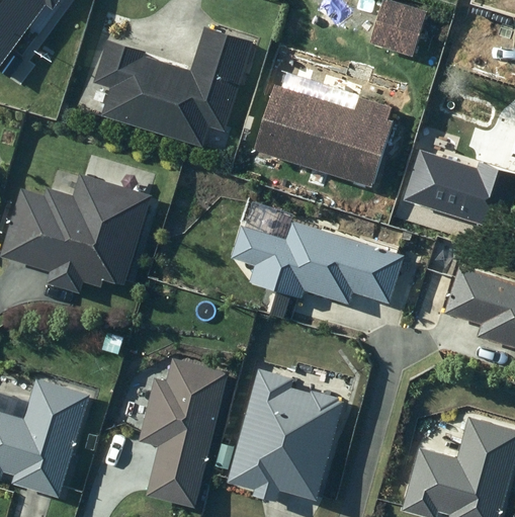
[(51,267),(46,283),(80,293),(85,277),(124,288),(152,195),(79,174),(73,194),(49,187),(47,194),(21,186),(2,252),(51,267)]
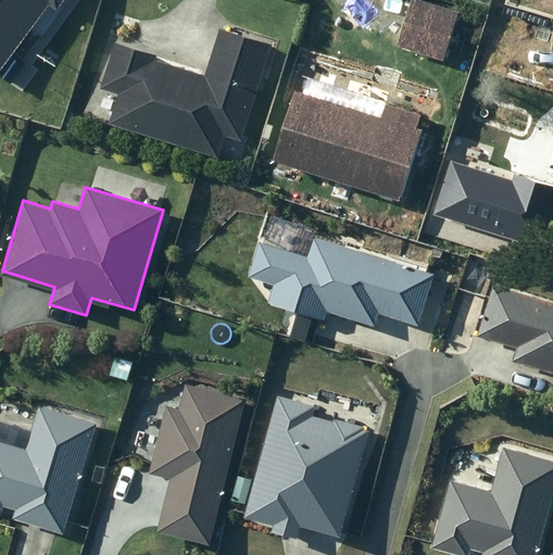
[(432,272),(312,239),(308,255),(258,241),(248,277),(274,284),(268,305),(324,320),(326,312),(377,325),(379,314),(418,325),(432,272)]
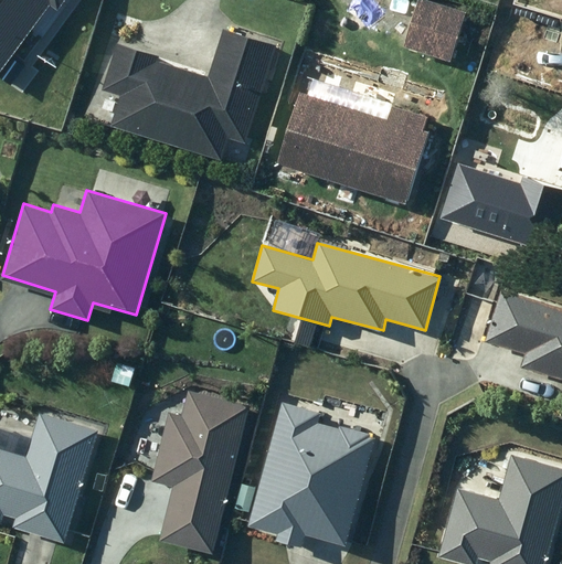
[(561,310),(502,290),(486,341),(525,353),(519,368),(561,381),(561,310)]
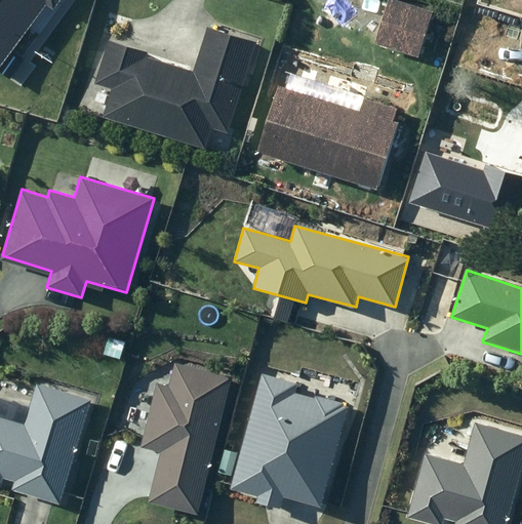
[(198,508),(230,373),(173,360),(168,384),(155,379),(141,441),(161,446),(149,496),(198,508)]
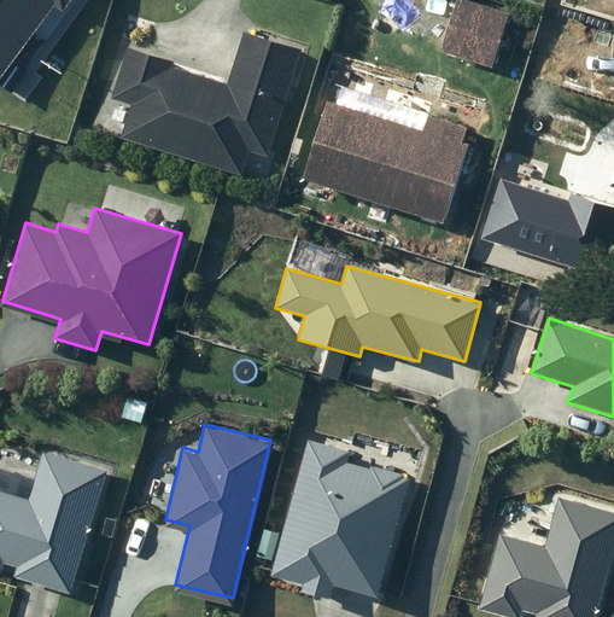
[(378,597),(409,478),(373,469),(370,475),(348,469),(352,452),(307,440),(272,575),(304,583),(303,588),(332,597),(334,586),(378,597)]
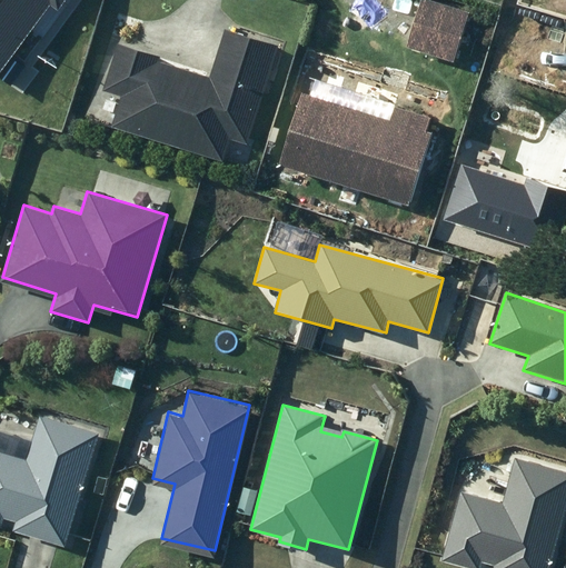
[(27,459),(0,450),(0,525),(2,517),(15,520),(11,531),(66,547),(99,431),(40,415),(27,459)]
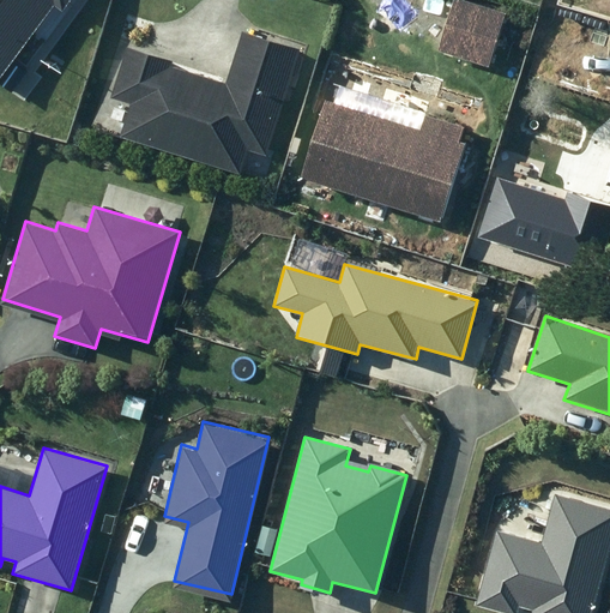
[(609,508),(551,494),(541,541),(495,532),(478,608),(496,612),(518,612),(520,608),(535,612),(533,612),(592,612),(609,539),(609,508)]
